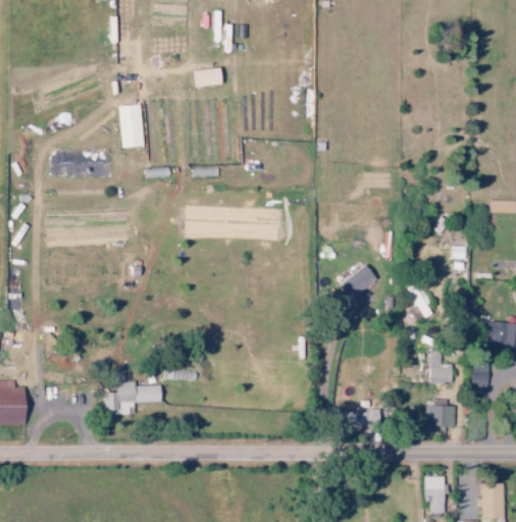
[(219,67),(192,71),(194,88),(221,85),(219,67)]
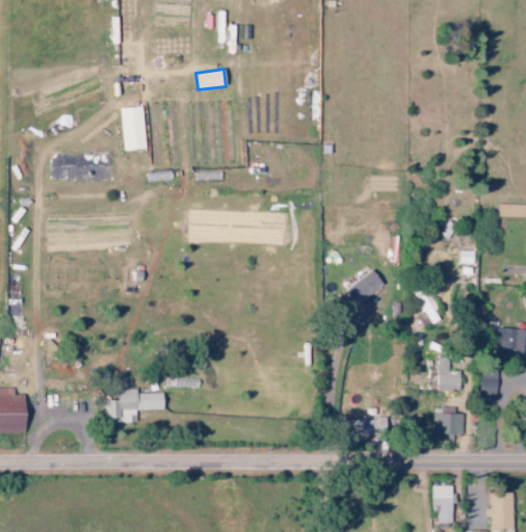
[(525,205),(501,204),(500,217),(525,218),(525,205)]
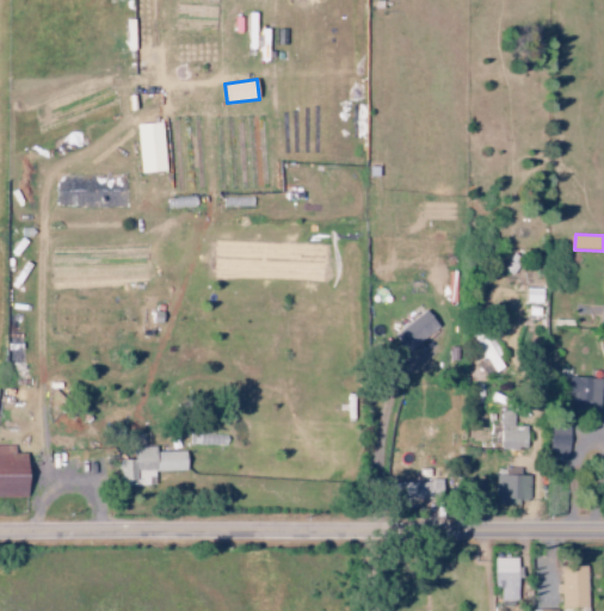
[(407,351),(442,328),(430,310),(396,334),(407,351)]
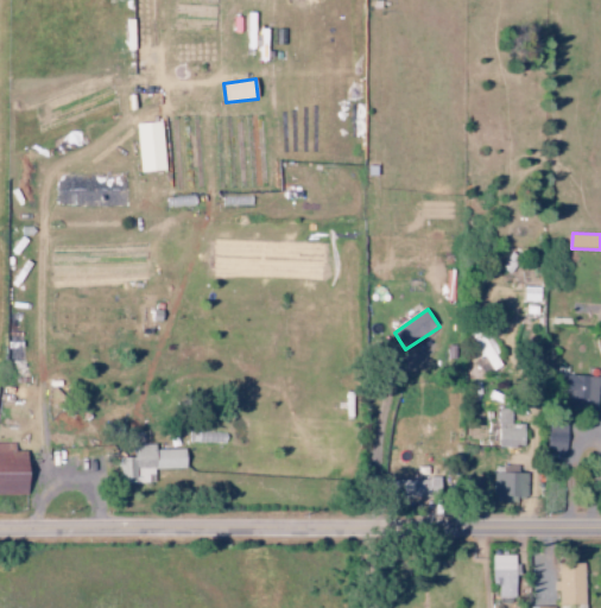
[(504,366),(485,335),(476,340),(484,350),(475,356),(487,377),(504,366)]
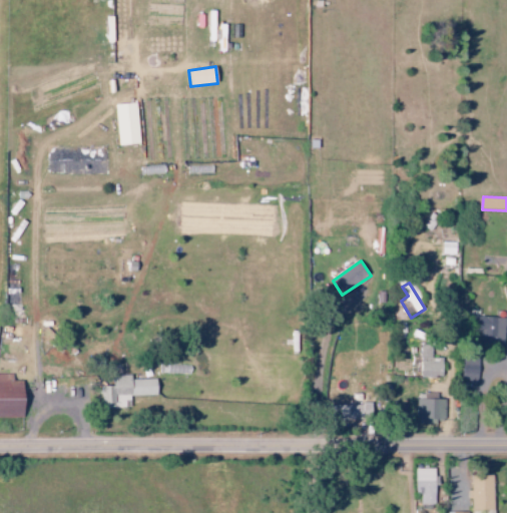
[(506,318),(481,318),(480,347),(506,348),(506,318)]
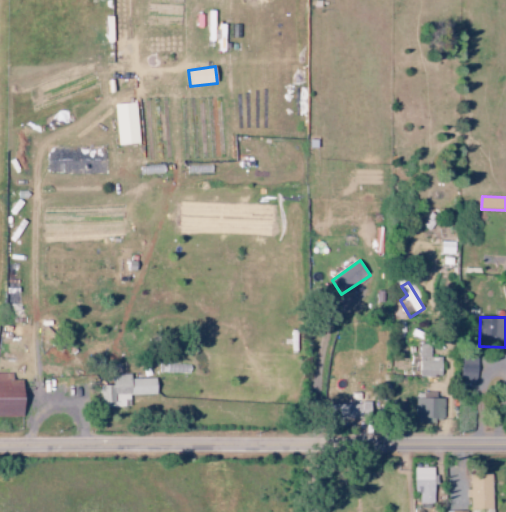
[(444,376),(445,357),(434,357),(435,345),(423,344),(422,376),(444,376)]
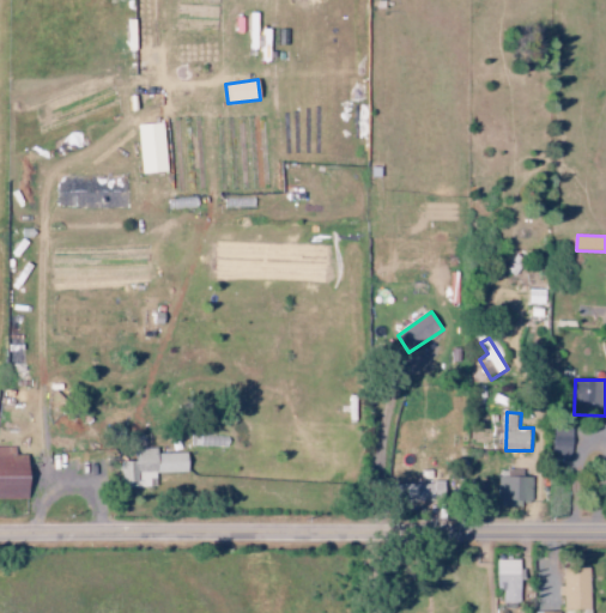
[(556,457),(575,459),(576,428),(557,426),(556,457)]
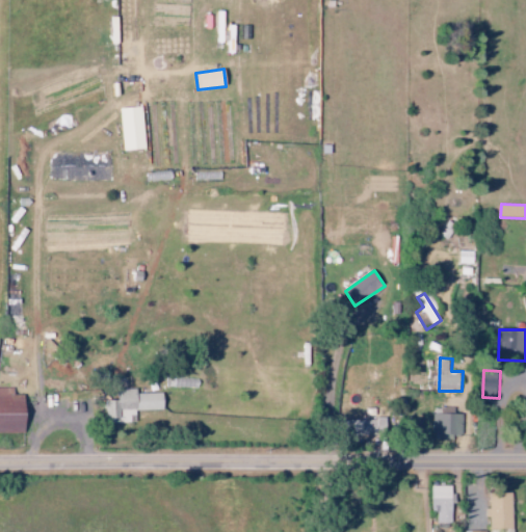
[(164,393),(139,394),(139,389),(119,390),(119,400),(108,400),(108,419),(124,418),(124,423),(138,423),(137,410),(165,410),(164,393)]
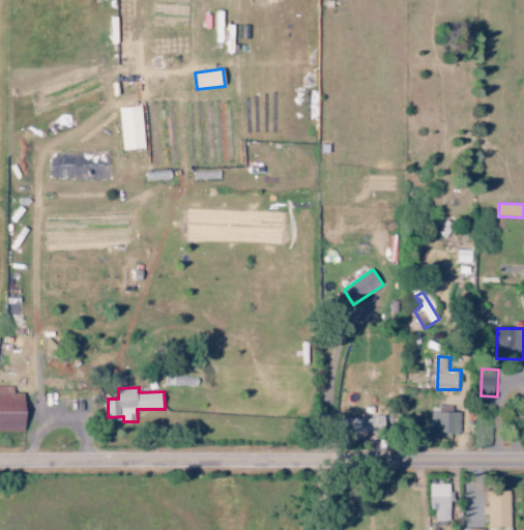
[(24,389),(0,389),(0,433),(25,433),(24,389)]
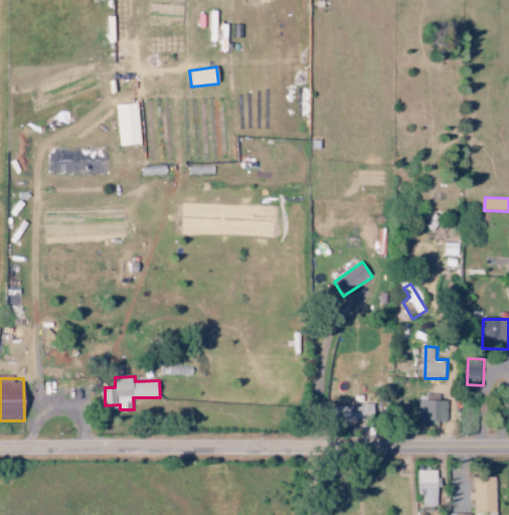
[(451,401),(425,400),(423,425),(442,425),(442,421),(450,422),(451,401)]
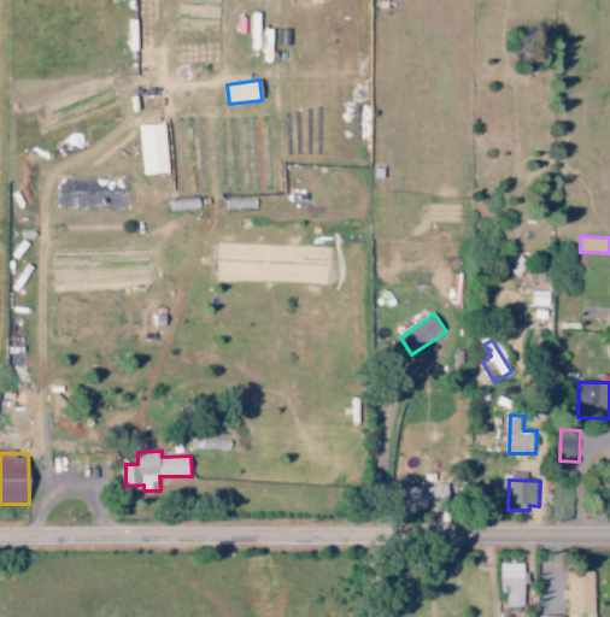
[(528,564),(502,564),(503,595),(509,595),(510,607),(527,607),(527,583),(529,583),(528,564)]
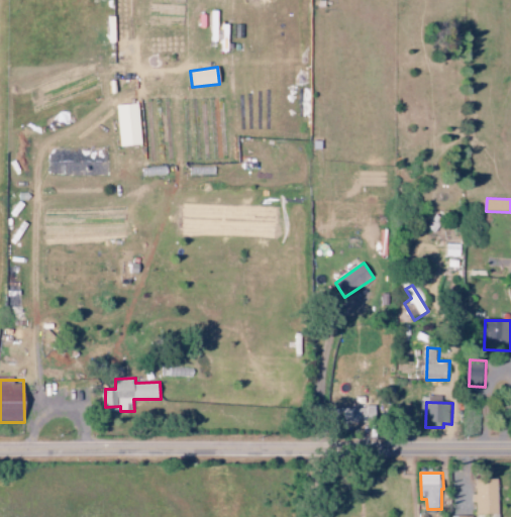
[(500,514),(499,479),(478,480),(478,515),(500,514)]
